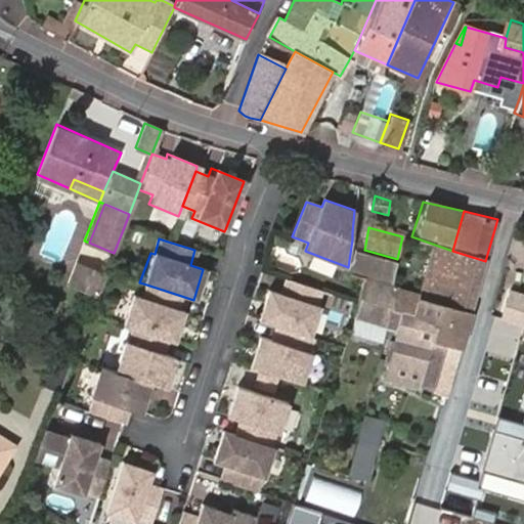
[(432,247),(419,292),(427,294),(438,257),(435,255),(437,248),(432,247)]
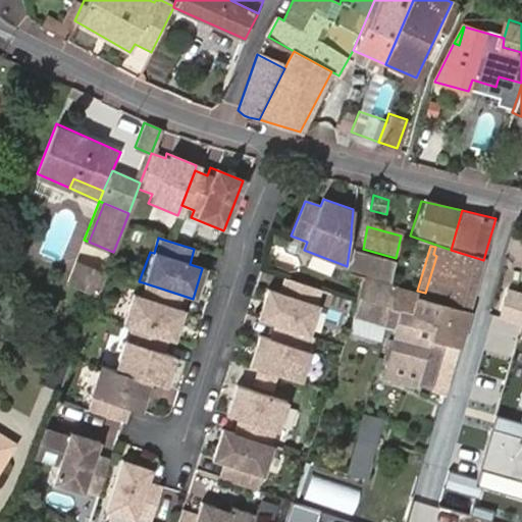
[(390,306),(434,323),(439,304),(468,313),(483,260),(451,250),(451,253),(435,247),(433,254),(436,256),(425,293),(417,291),(416,294),(403,291),(407,276),(393,271),(389,284),(396,288),(390,306)]
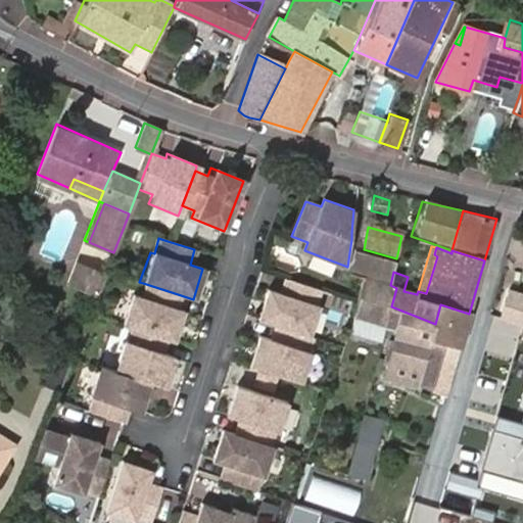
[(381,345),(385,331),(391,306),(396,288),(390,285),(393,272),(395,264),(354,252),(348,274),(364,279),(348,334),(381,345)]
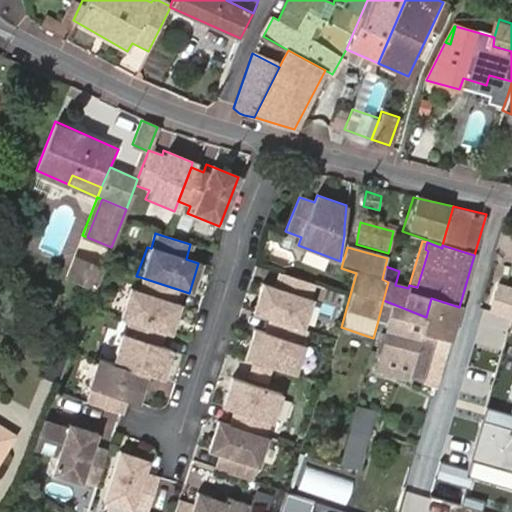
[(67,279),(72,281),(79,262),(73,260),(67,279)]
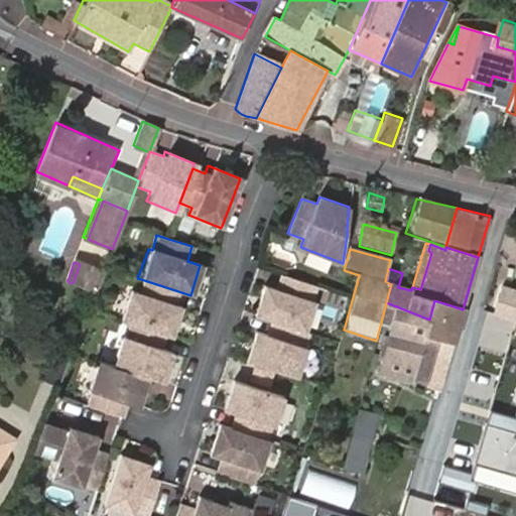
[(96,291),(103,273),(80,264),(73,283),(96,291)]
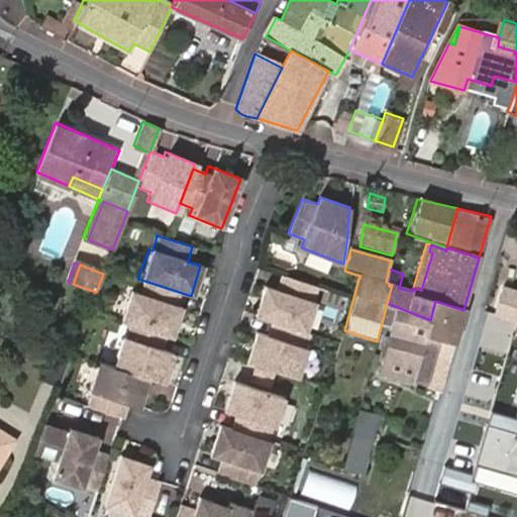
[(265,285),(254,316),(271,321),(305,332),(315,301),(313,301),(317,286),(281,275),(277,289),(265,285)]
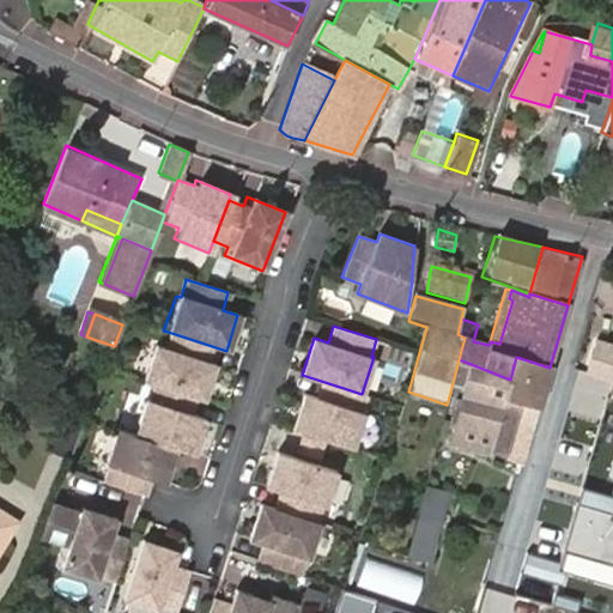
[(206,363),(212,346),(168,332),(163,349),(153,346),(143,381),(147,383),(195,399),(201,400),(213,365),(206,363)]
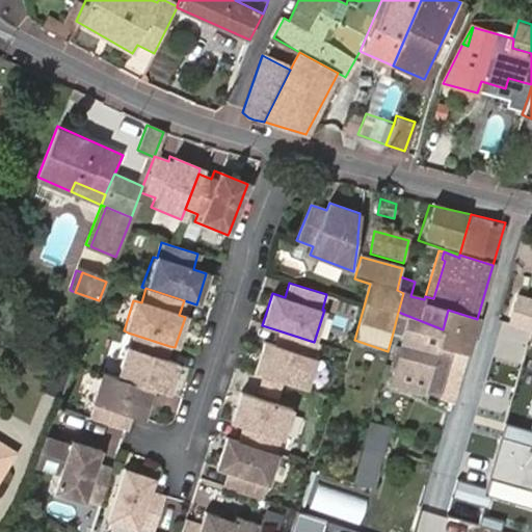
[(531,299),(515,295),(506,324),(531,333),(531,299)]
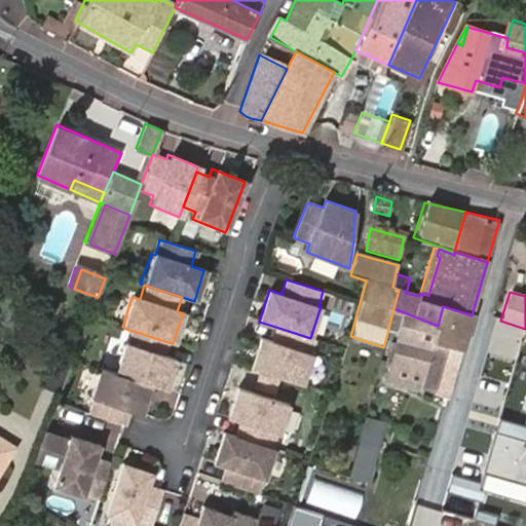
[(434,342),(461,350),(472,315),(443,306),(438,326),(434,342)]
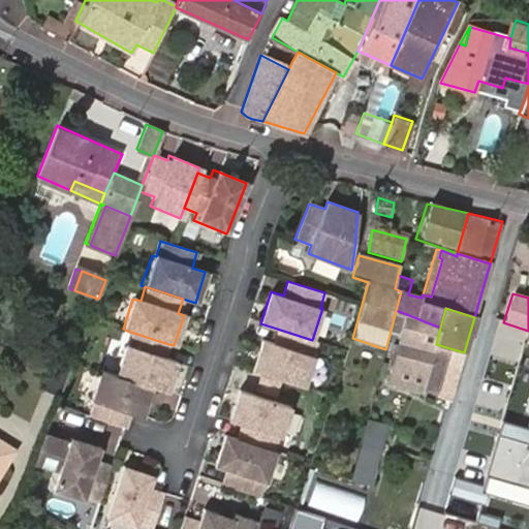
[(391,366),(428,376),(436,344),(440,328),(396,310),(390,335),(398,337),(391,366)]
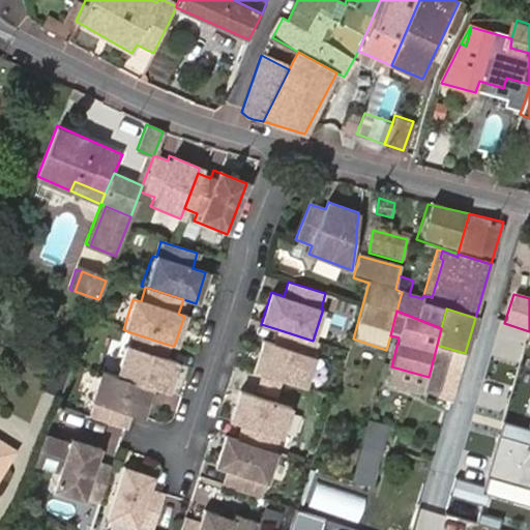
[(261,341),(252,371),(303,387),(314,357),(311,356),(315,342),(313,341),(277,329),(272,344),(261,341)]
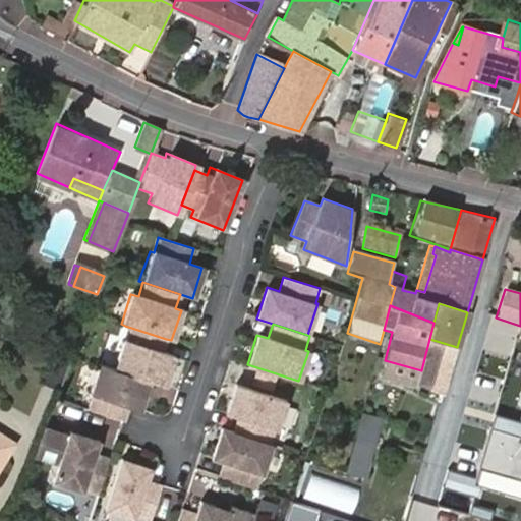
[(161,353),(166,339),(125,326),(122,341),(124,342),(112,371),(148,383),(163,388),(173,357),(161,353)]
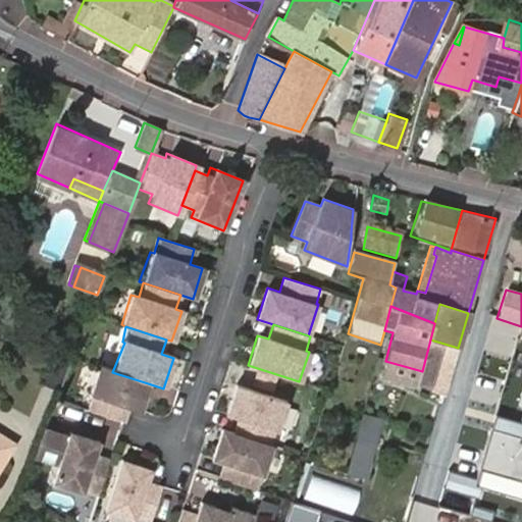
[(418,385),(445,395),(458,348),(430,340),(422,371),(418,385)]
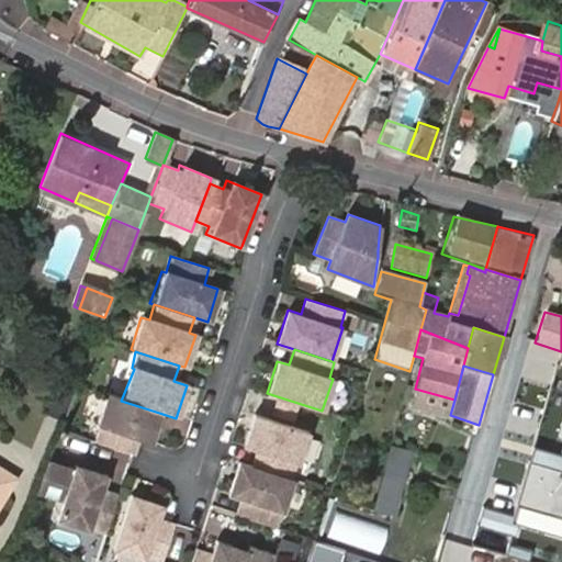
[(121,401),(105,395),(96,425),(99,426),(93,441),(132,457),(137,440),(150,446),(159,413),(121,401)]
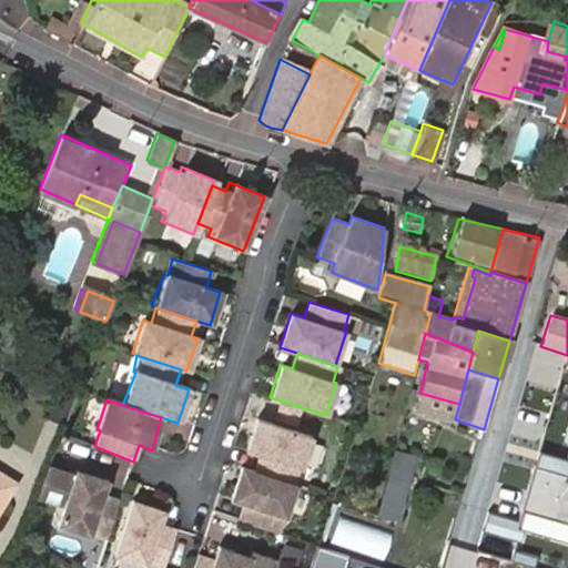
[(295,411),(280,405),(275,416),(291,422),(295,411)]
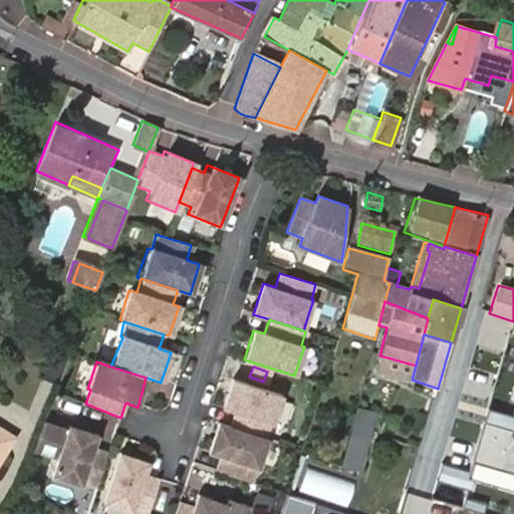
[(234,413),(229,428),(265,439),(270,425),(272,425),(281,396),(231,379),(222,410),(234,413)]
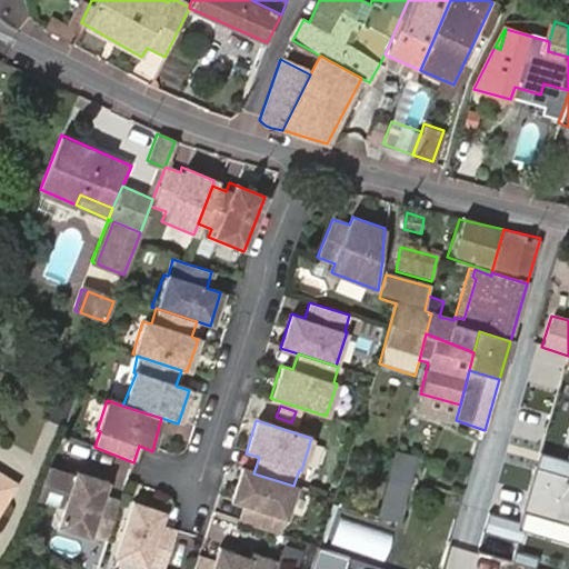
[(390,477),(406,481),(411,460),(397,455),(390,477)]
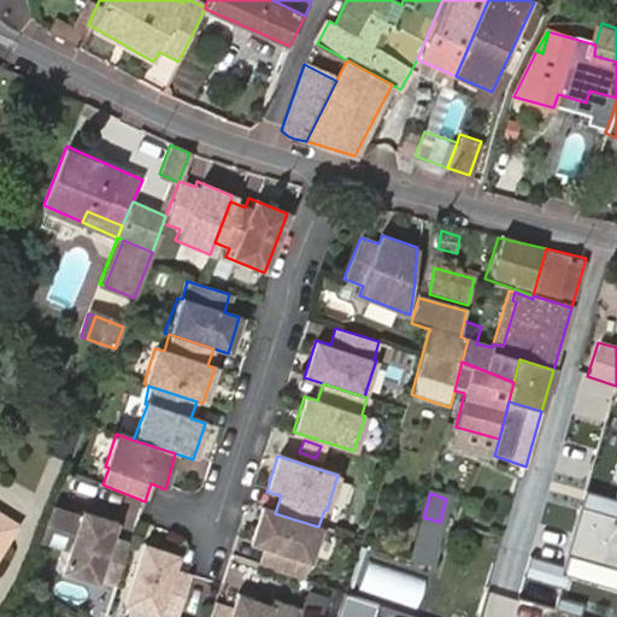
[(264,550),(258,566),(271,571),(301,581),(306,563),(310,564),(321,527),(318,527),(275,513),(262,509),(251,545),(264,550)]
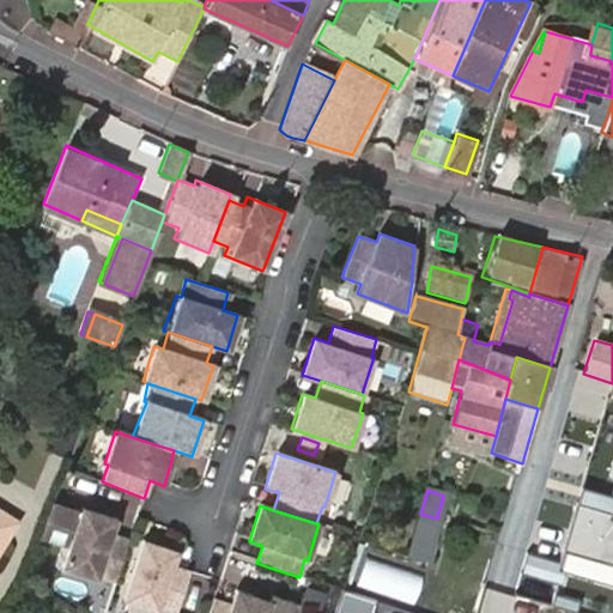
[(0,511),(0,535),(5,539),(16,521),(0,511)]
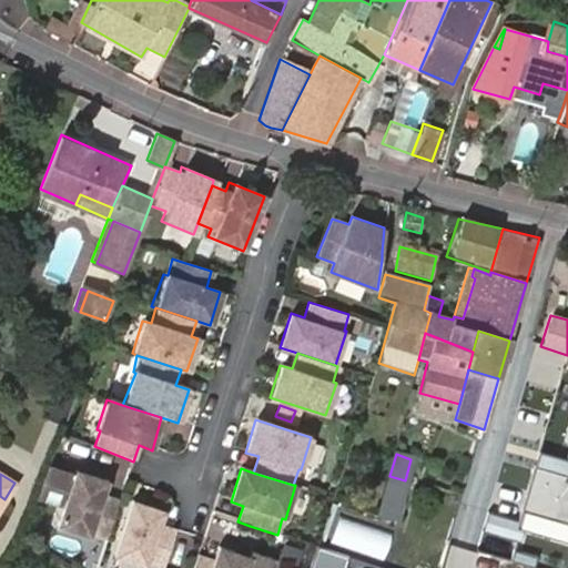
[(72,474),(56,528),(88,539),(89,536),(104,541),(117,501),(101,496),(105,484),(72,474)]
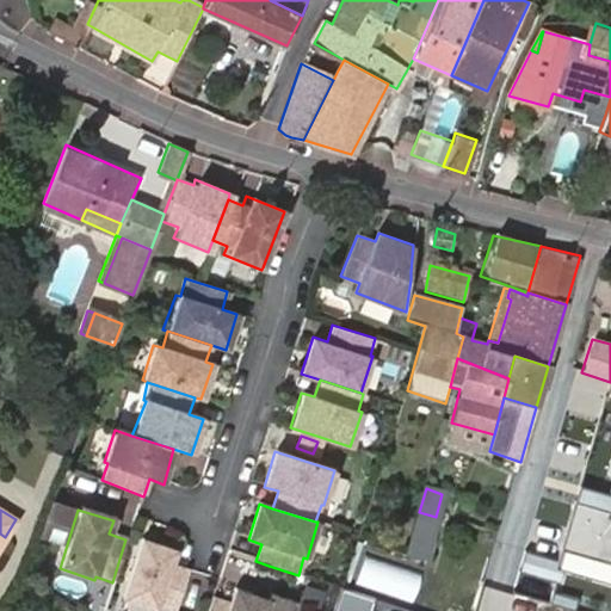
[(426,561),(437,517),(436,517),(419,512),(417,511),(405,555),(426,561)]
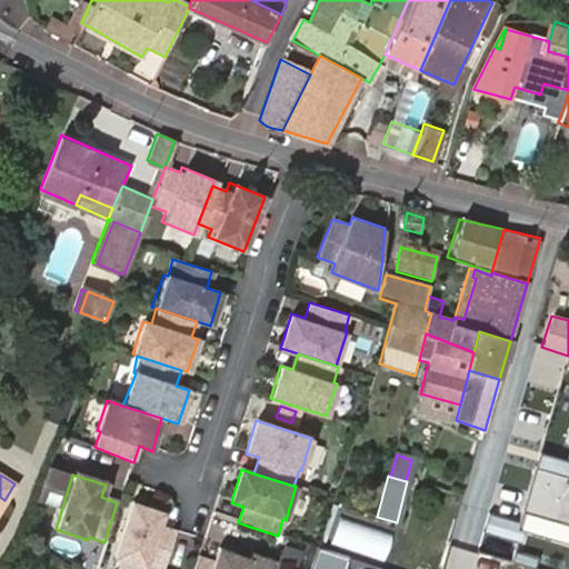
[(420,490),(417,501),(430,507),(433,495),(420,490)]
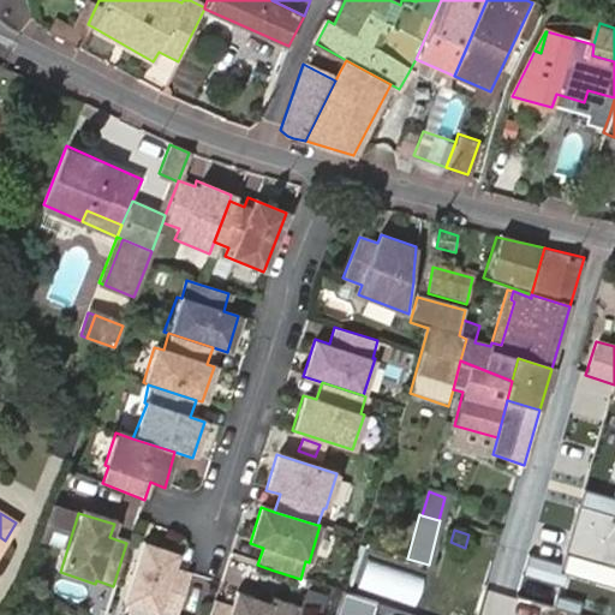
[(178,556),(143,544),(124,604),(160,613),(166,614),(178,614),(191,575),(174,571),(178,556)]
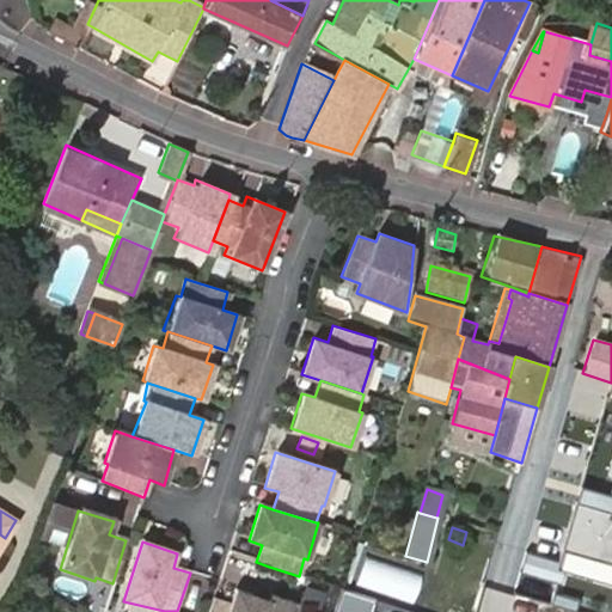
[(564,543),(552,591),(577,598),(589,550),(564,543)]
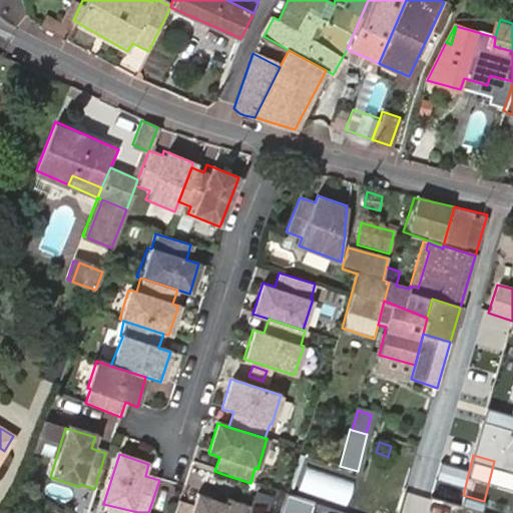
[(298,488),(346,502),(352,481),(304,468),(298,488)]
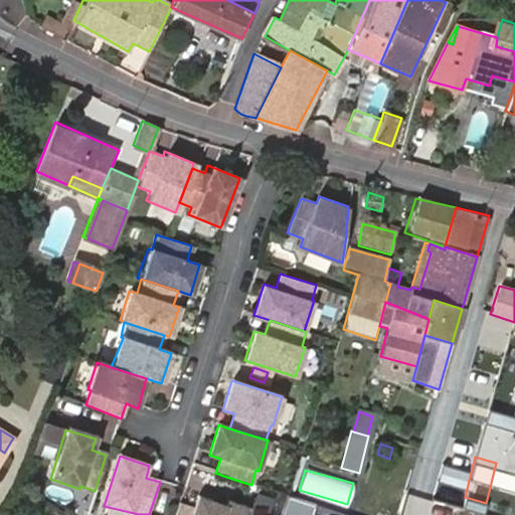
[(318,514),(321,507),(287,496),(281,514),(318,514)]
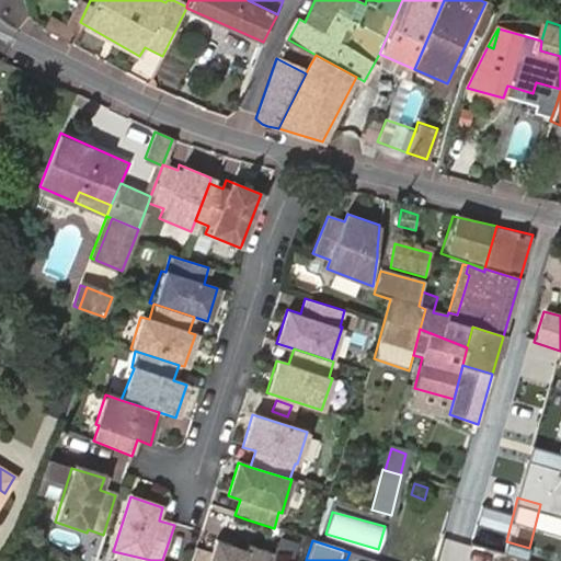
[(210,554),(194,550),(190,560),(243,560),(247,552),(215,541),(210,554)]
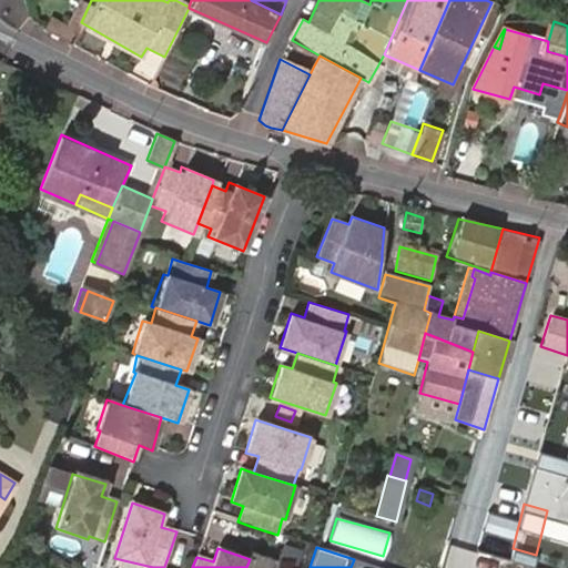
[(272,567),(275,561),(252,554),(250,559),(246,567),(272,567)]
